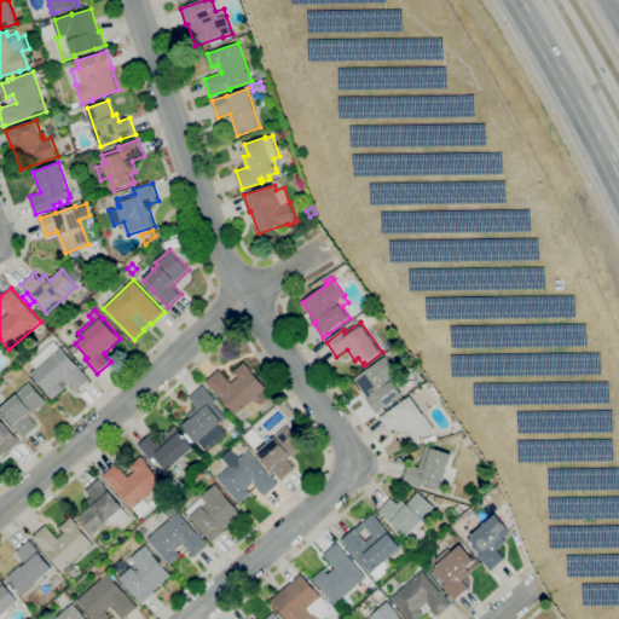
[(53,399),(47,392),(32,374),(36,368),(32,362),(55,341),(61,347),(62,346),(91,380),(77,391),(70,383),(63,389),(64,389),(53,399)]
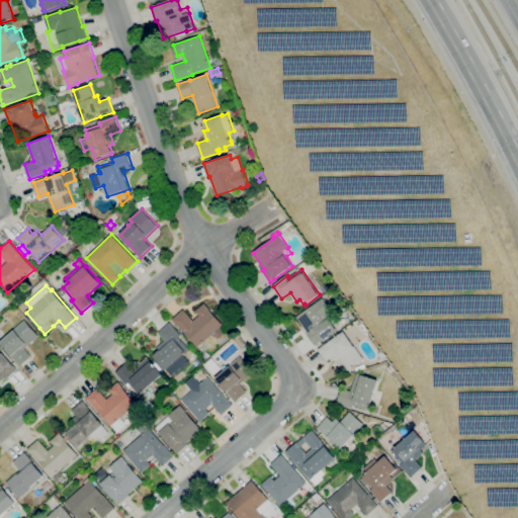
[(63,297),(58,292),(62,288),(67,293),(63,297)]
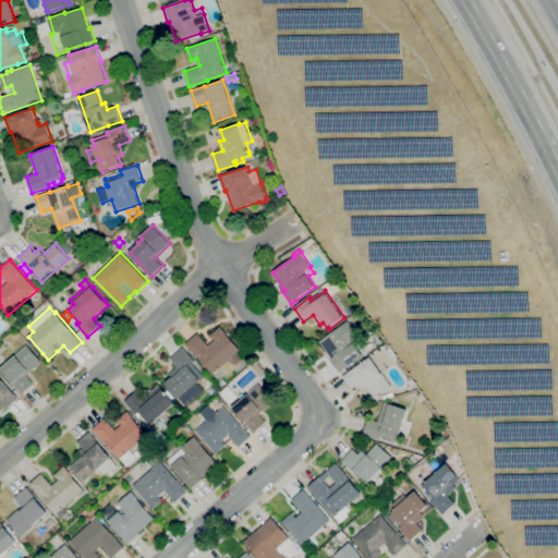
[(340,372),(339,370),(339,371),(330,359),(331,358),(320,342),(341,327),(341,326),(348,322),(359,336),(353,339),(365,354),(348,367),(348,366),(340,372)]
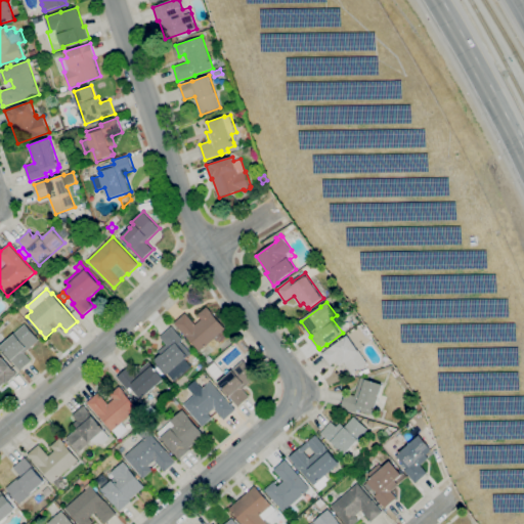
[(201,351),(187,336),(186,336),(175,322),(186,312),(197,324),(203,319),(199,315),(208,307),(226,329),(225,330),(229,335),(221,342),(219,339),(217,342),(215,339),(201,351)]
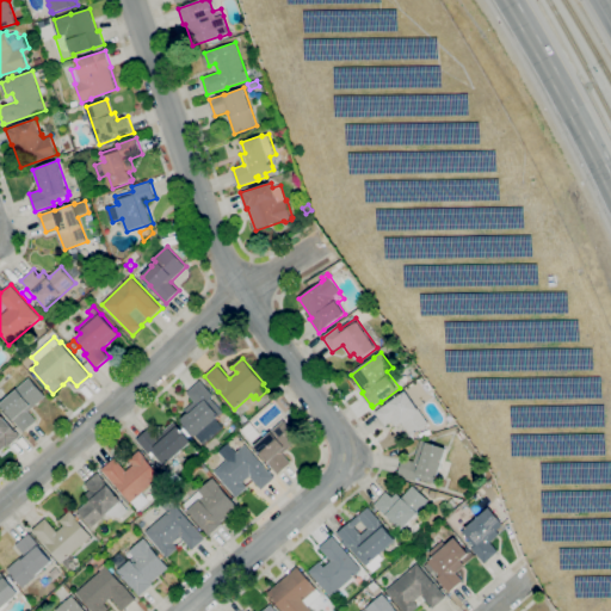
[(24,432),(12,419),(13,418),(1,405),(17,390),(31,378),(47,396),(29,412),(37,420),(24,432)]
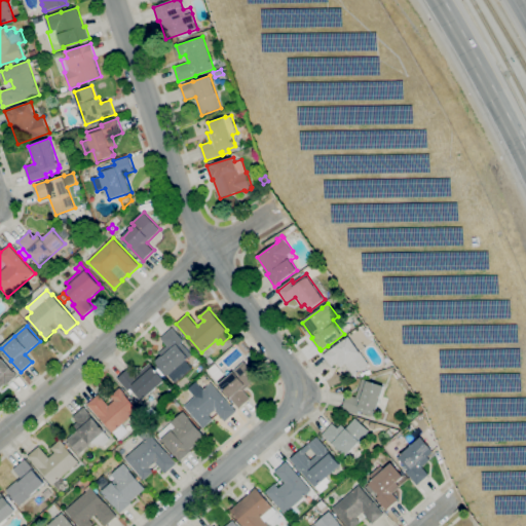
[(177,383),(156,361),(162,355),(160,352),(168,345),(161,338),(173,328),(185,341),(182,343),(193,354),(187,361),(193,368),(177,383)]
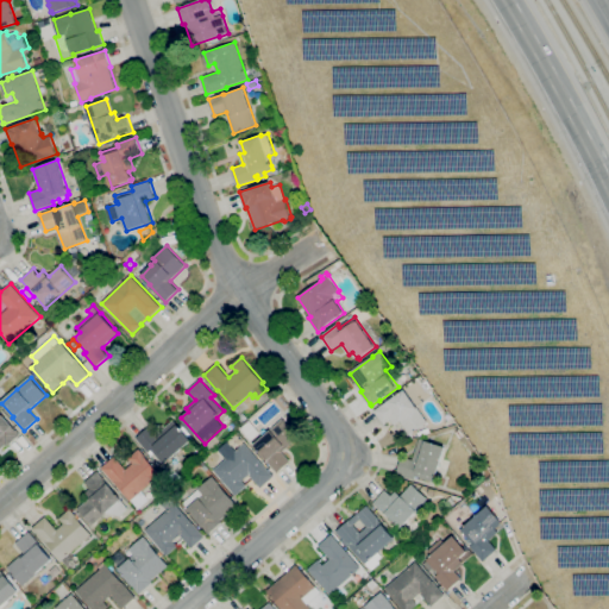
[(409,434),(400,421),(395,425),(391,420),(384,425),(374,410),(383,405),(388,401),(388,402),(405,390),(427,422),(409,434)]
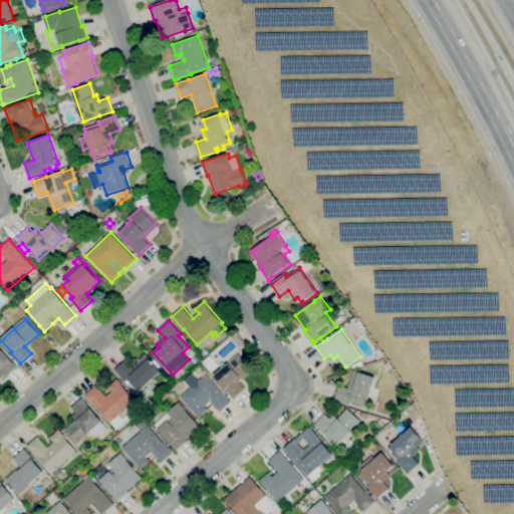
[(0,379),(0,346),(18,366),(6,376),(5,375),(0,379)]
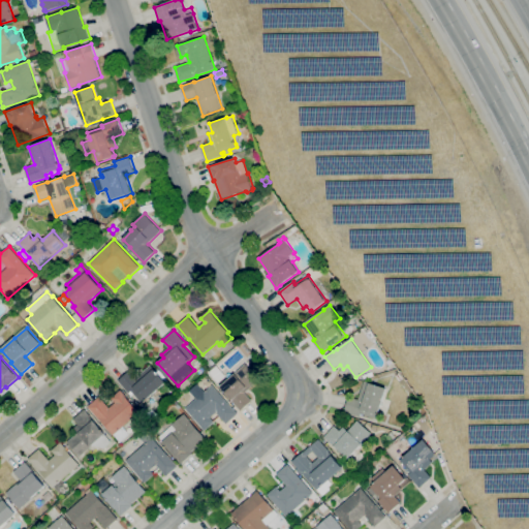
[(211,368),(206,363),(211,359),(215,363),(211,368)]
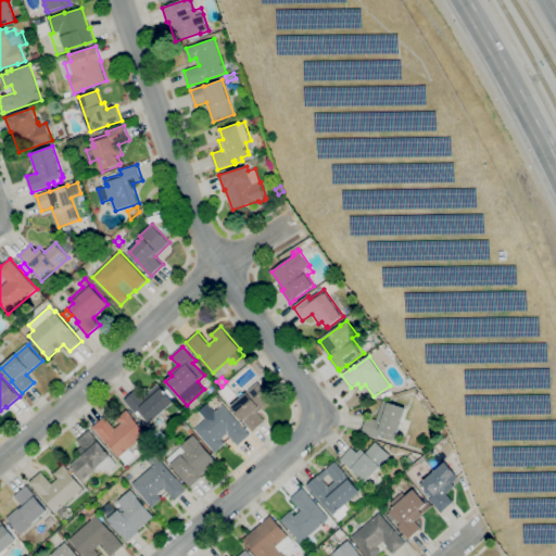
[(253,431),(243,420),(243,419),(232,406),(258,382),(274,399),(257,413),(265,420),(253,431)]
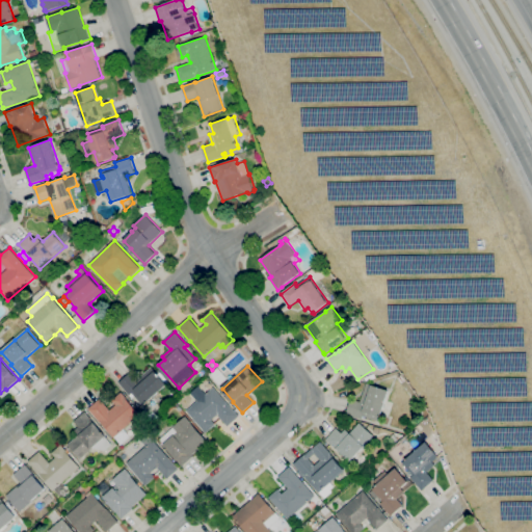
[(144,406),(135,396),(133,398),(121,383),(132,372),(138,379),(152,367),(168,384),(144,406)]
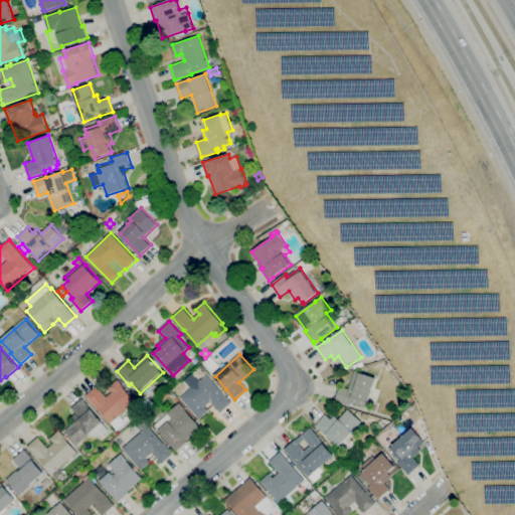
[(367,407),(352,402),(351,405),(336,400),(341,385),(349,388),(355,370),(377,378),(368,403),(367,407)]
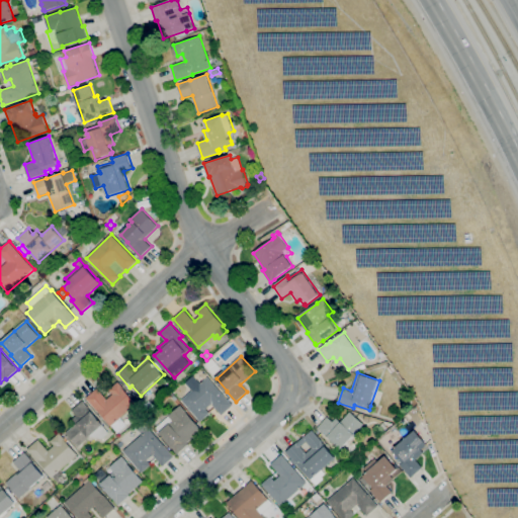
[(201,422),(182,400),(208,376),(234,406),(222,415),(212,404),(206,409),(210,414),(201,422)]
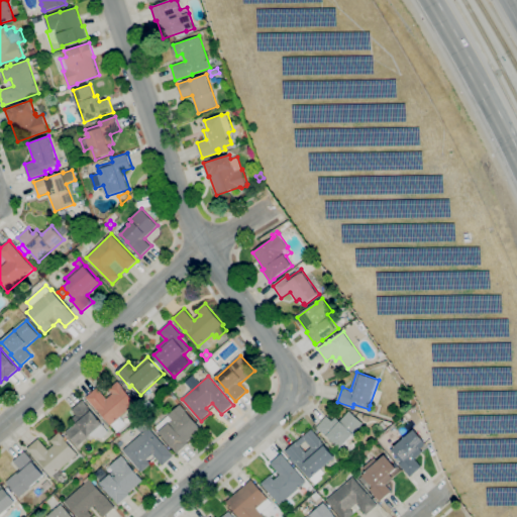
[(118,432),(112,425),(98,409),(97,410),(86,397),(98,387),(107,399),(113,394),(109,389),(118,381),(124,387),(123,388),(137,403),(121,417),(127,424),(118,432)]
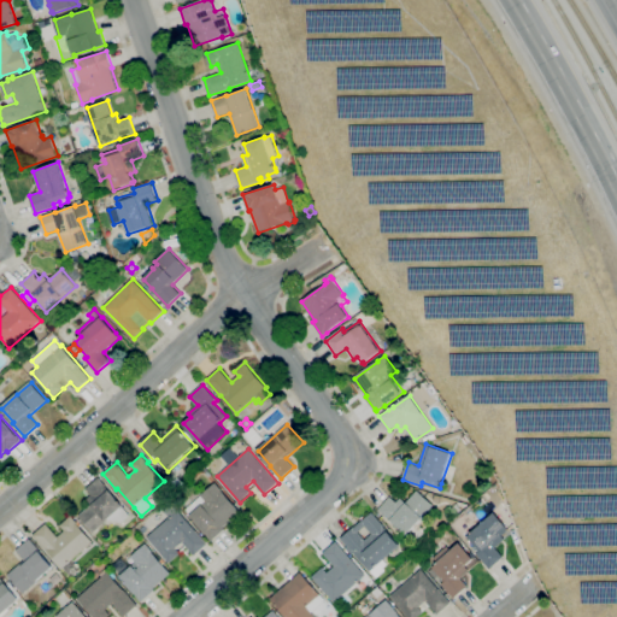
[(93,533),(78,516),(92,505),(87,499),(92,495),(86,489),(99,477),(123,506),(130,516),(122,523),(109,519),(93,533)]
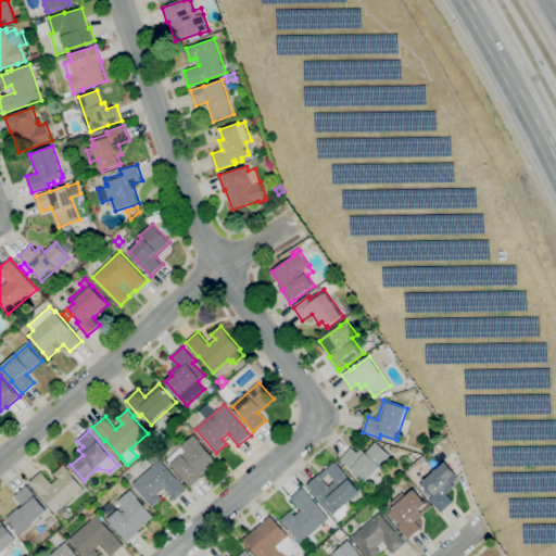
[(190,488),(188,484),(188,483),(184,478),(184,477),(173,464),(168,459),(182,447),(181,446),(194,436),(217,462),(202,475),(203,477),(190,488)]
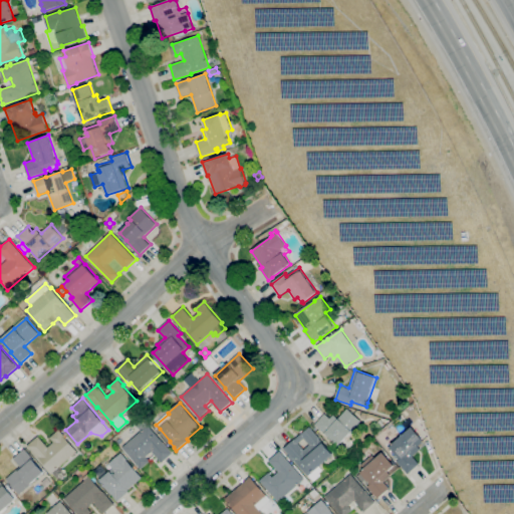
[(338,446),(326,435),(327,435),(322,431),(315,425),(325,414),(330,419),(334,415),(338,419),(348,409),(361,421),(338,446)]
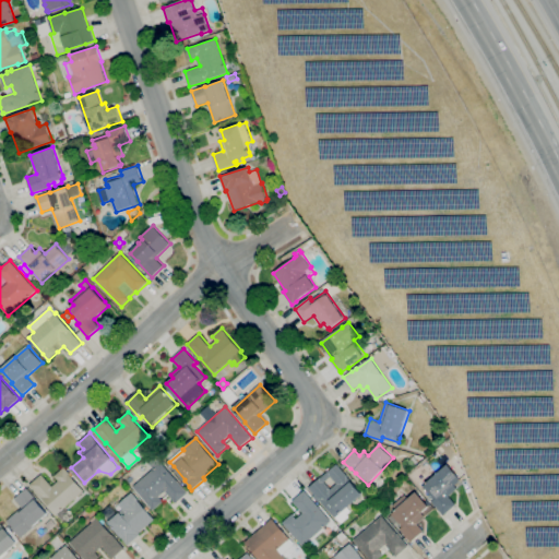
[(154,510),(133,486),(154,468),(150,463),(156,458),(162,463),(162,462),(178,480),(183,487),(189,494),(177,503),(166,491),(159,497),(164,501),(154,510)]
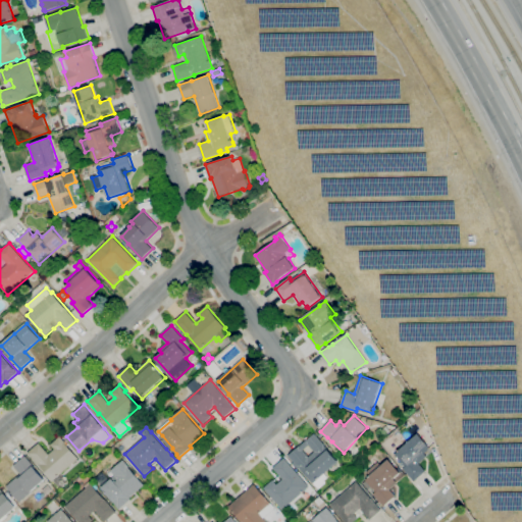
[(318,489),(313,483),(299,467),(298,469),(293,463),(294,462),(289,456),(299,446),(300,447),(306,440),(306,441),(315,433),(329,449),(328,450),(338,461),(324,474),(327,477),(324,480),(326,482),(318,489)]
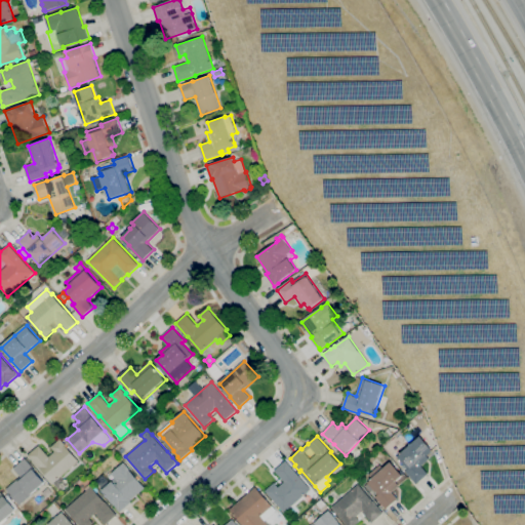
[(416,484),(405,471),(407,469),(397,456),(420,436),(432,449),(431,450),(432,451),(427,456),(429,459),(420,466),(428,474),(416,484)]
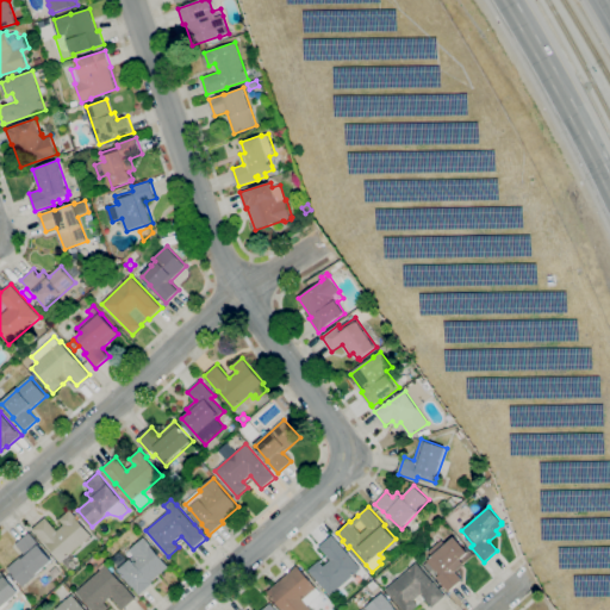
[(69,572),(61,562),(62,561),(47,543),(47,545),(33,529),(47,518),(57,530),(64,524),(60,520),(70,510),(76,516),(75,516),(92,536),(72,554),(79,564),(69,572)]
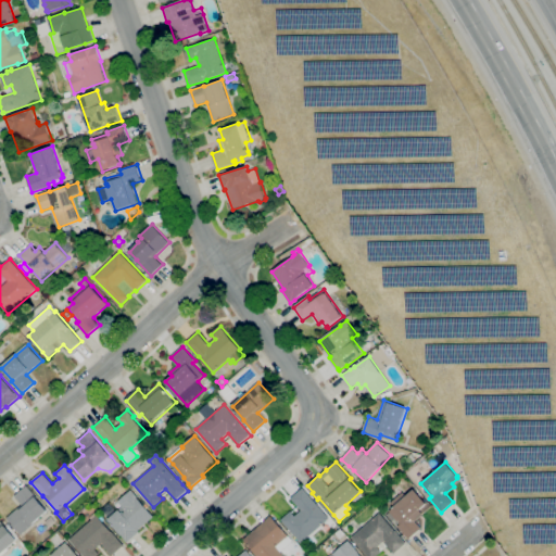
[(22,535),(7,518),(22,505),(14,496),(27,485),(48,510),(35,522),(35,523),(22,535)]
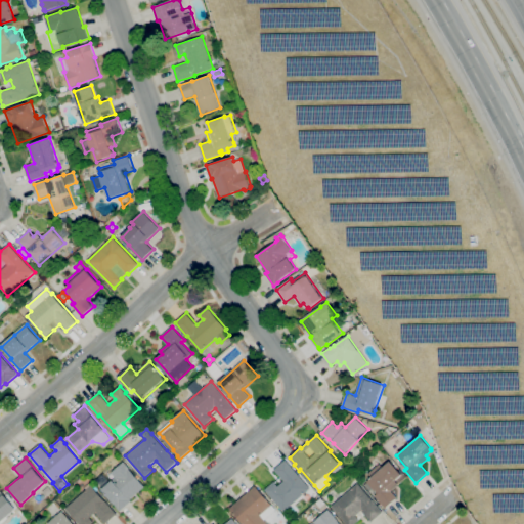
[(285,512),(266,490),(274,483),(277,486),(284,480),(274,470),(286,460),(310,488),(285,512)]
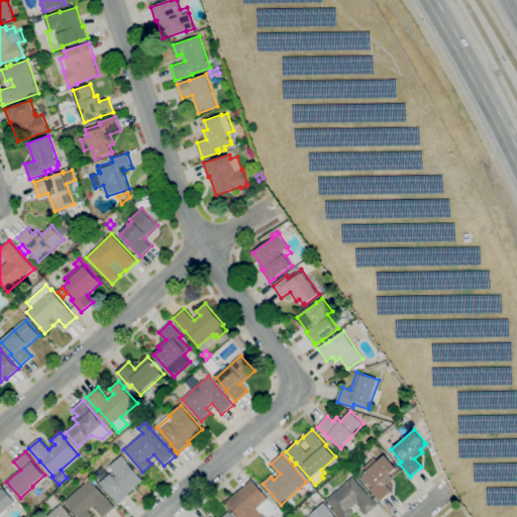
[(380,501),(370,490),(372,487),(368,482),(365,485),(355,474),(374,457),(377,460),(385,454),(396,468),(390,474),(393,478),(386,485),(392,491),(380,501)]
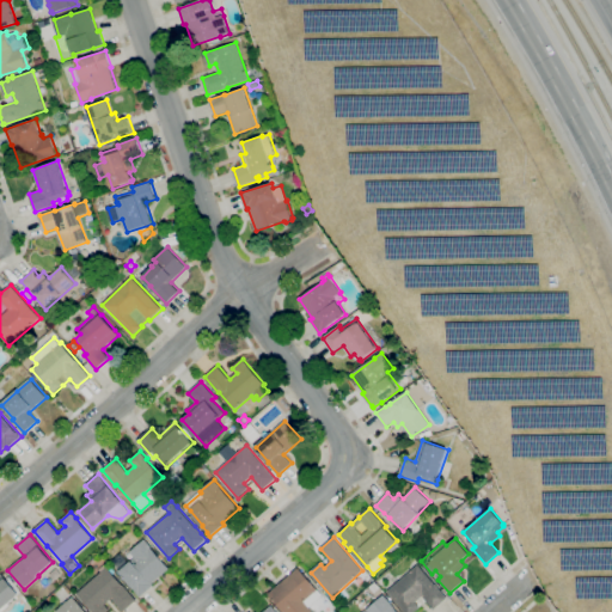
[(141,597),(138,593),(120,571),(130,562),(135,557),(132,552),(146,539),(151,545),(151,546),(170,569),(152,583),(154,586),(141,597)]
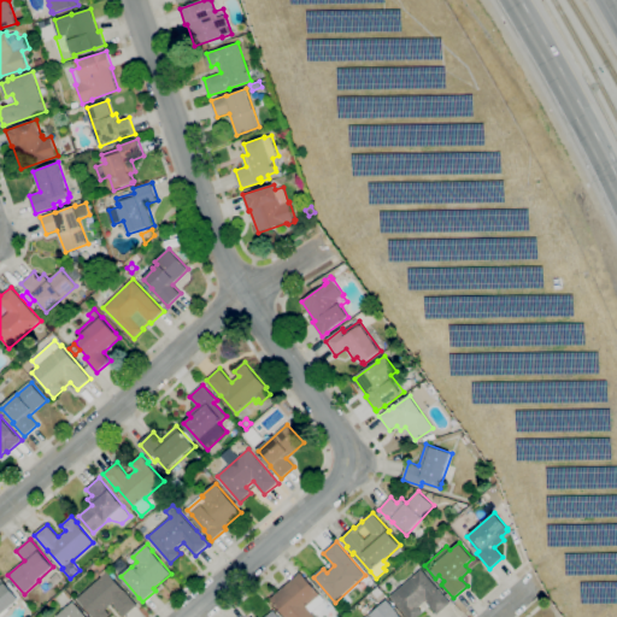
[(107,616),(93,616),(94,616),(78,599),(109,573),(106,570),(109,566),(116,575),(113,576),(125,591),(139,605),(125,616),(113,604),(106,610),(111,615),(107,616)]
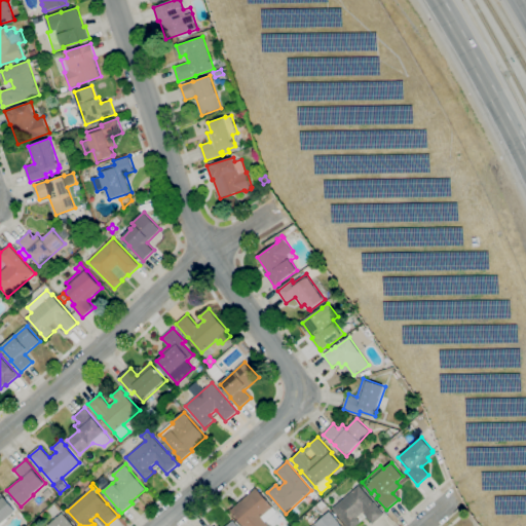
[(355,525),(347,525),(333,509),(359,485),(384,514),(373,524),(363,513),(357,518),(361,522),(355,525)]
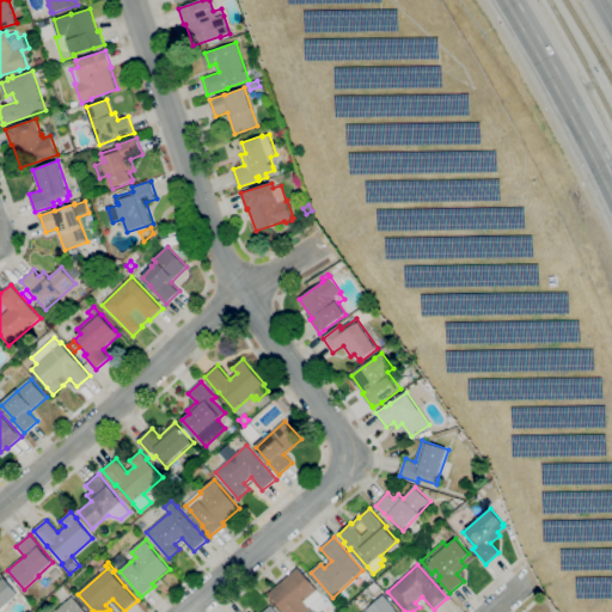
[(286,611),(269,593),(299,568),(318,589),(305,601),(313,611),(286,611)]
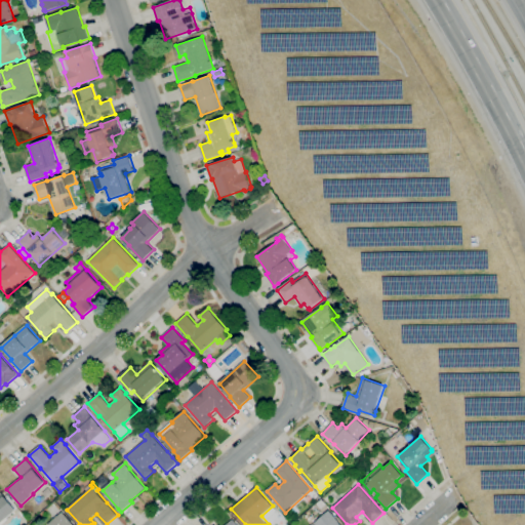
[(0,524),(0,492),(1,492),(16,510),(7,518),(8,519),(1,524),(0,524)]
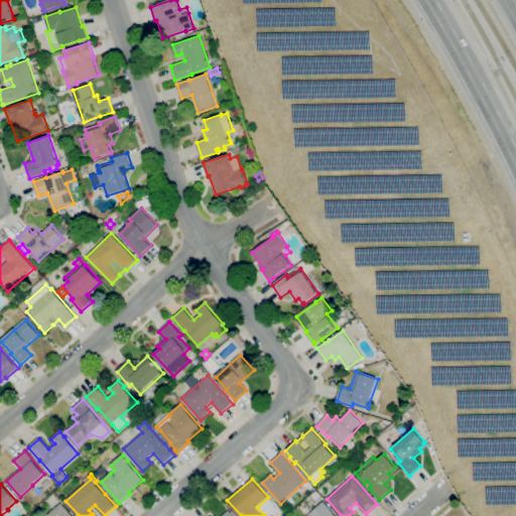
[(305,515),(324,501),(333,513),(335,515),(305,515)]
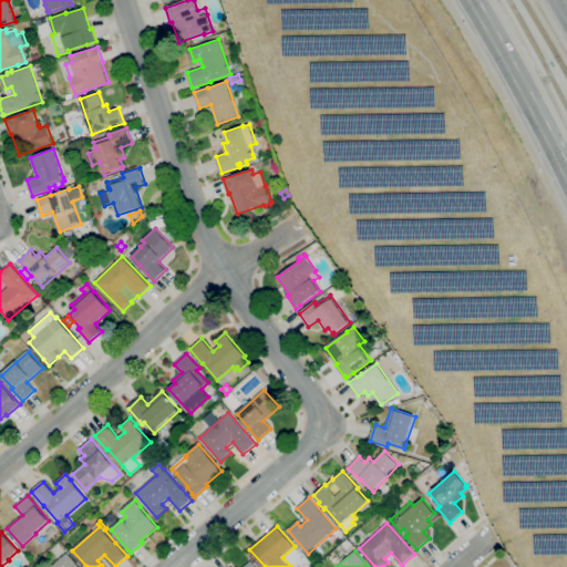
[(51,566),(68,553),(80,566),(51,566)]
